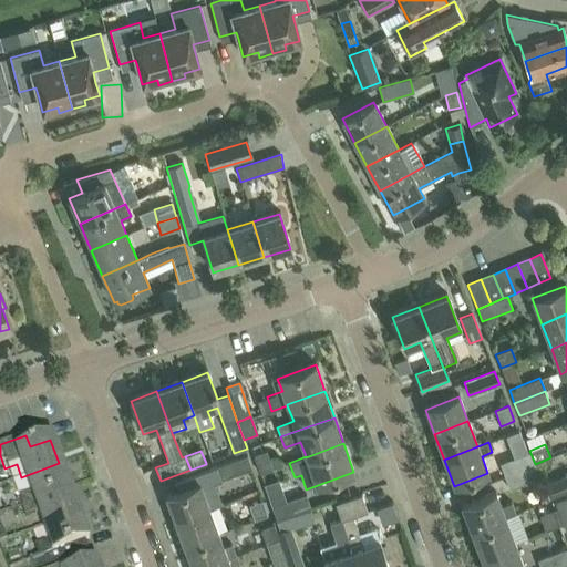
[(266,451),(254,455),(260,474),(272,470),(266,451)]
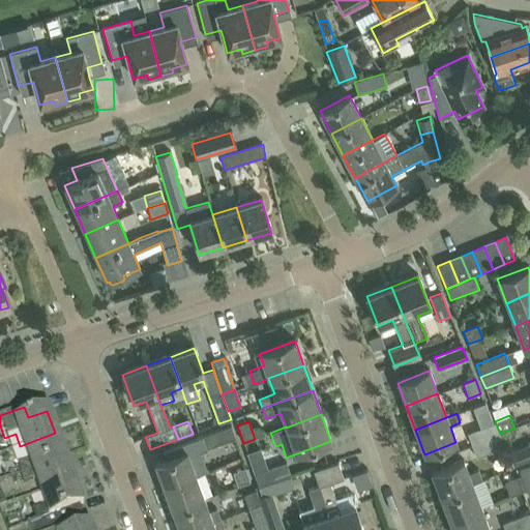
[(500,434),(496,423),(467,434),(471,445),(500,435),(499,434),(500,434)]
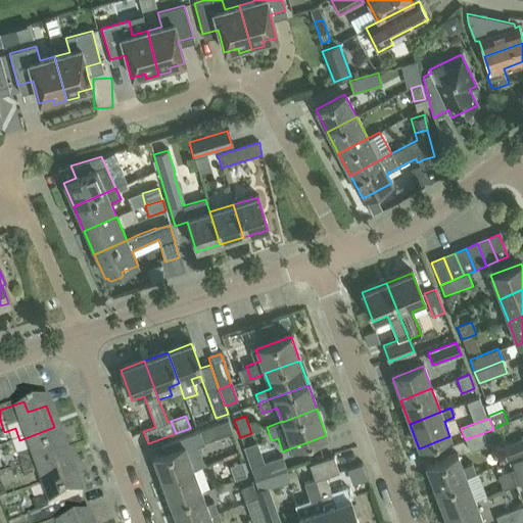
[(227,421),(199,431),(203,443),(232,433),(227,421)]
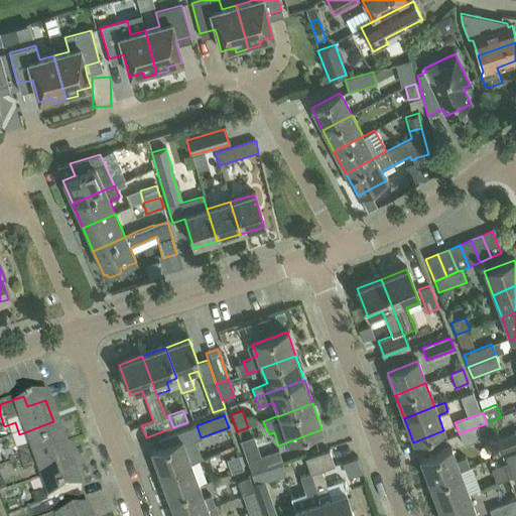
[(24,448),(14,453),(16,461),(61,443),(53,421),(19,434),(24,448)]
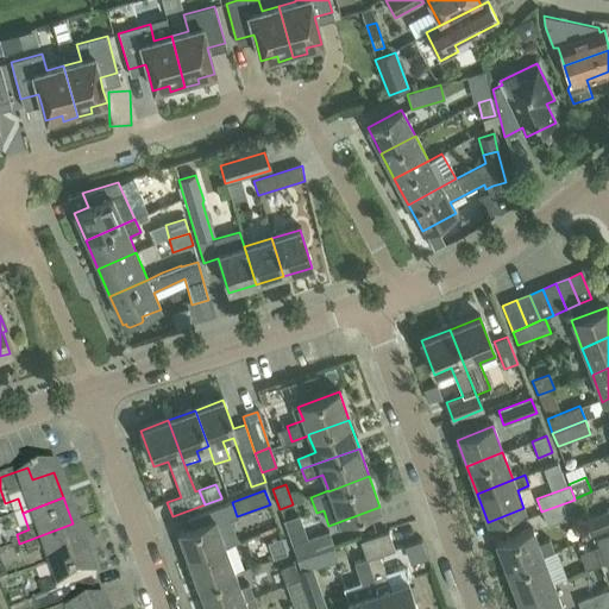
[(575,500),(541,512),(547,526),(579,514),(575,500)]
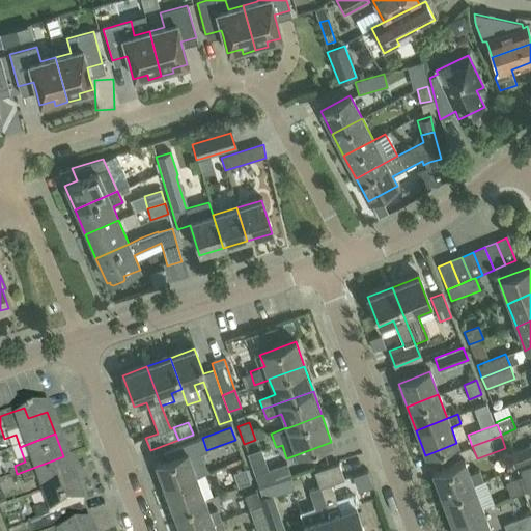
[(144,438),(134,442),(140,458),(151,454),(144,438)]
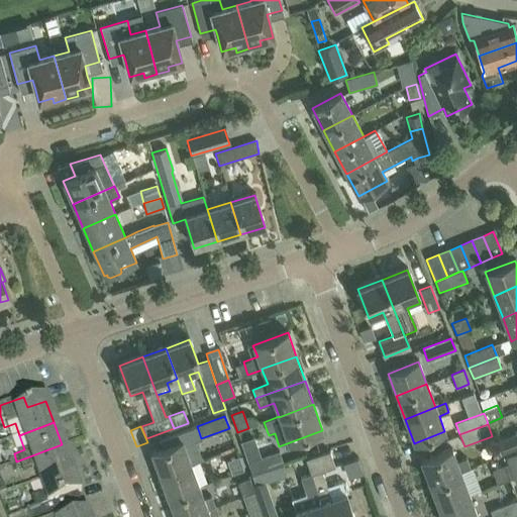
[(163,448),(151,452),(160,475),(190,463),(201,459),(194,440),(201,438),(197,426),(160,439),(163,448)]
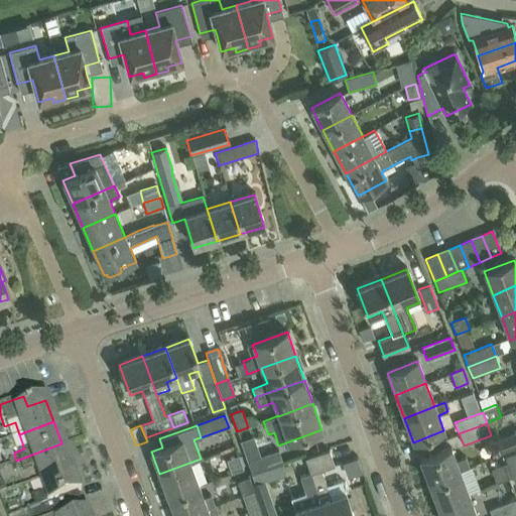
[(499,454),(515,446),(515,432),(494,441),(499,454)]
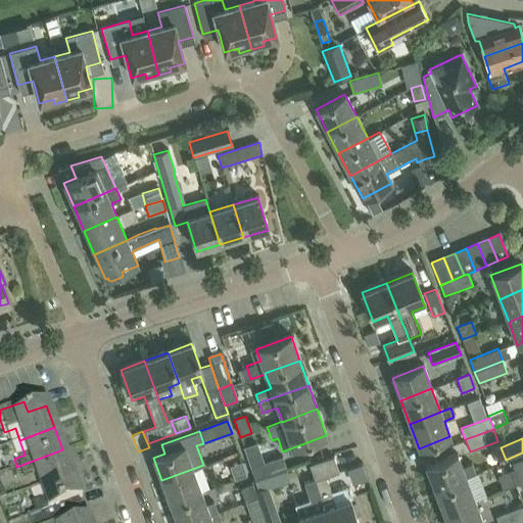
[(62,449),(16,467),(20,478),(32,474),(36,486),(70,473),(62,449)]
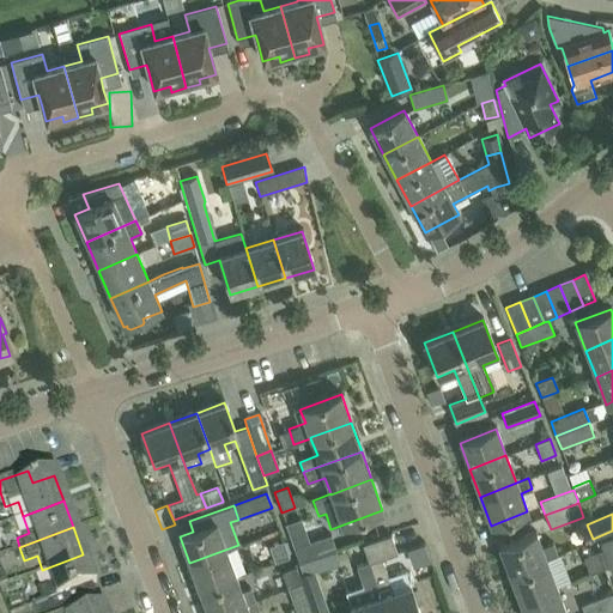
[(535,534),(498,548),(509,575),(558,556),(553,544),(541,547),(535,534)]
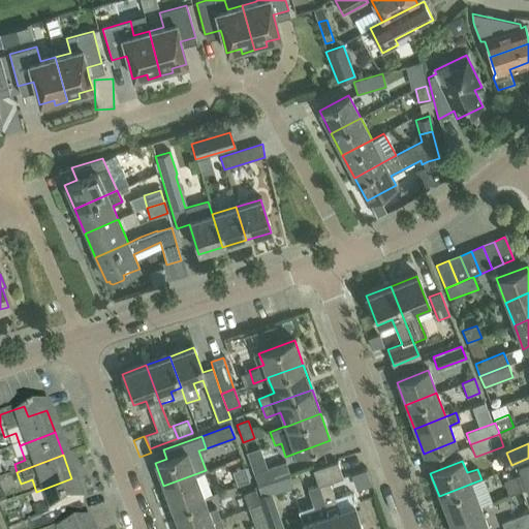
[(285,462),(254,472),(253,473),(257,486),(289,475),(285,462)]
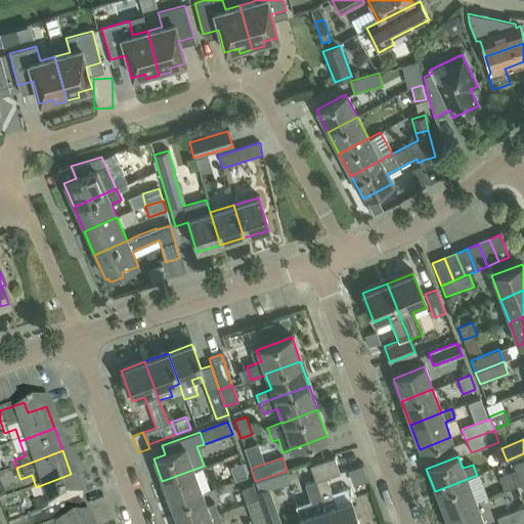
[(335,457),(310,466),(310,467),(315,481),(330,523),(357,523),(350,501),(353,500),(350,491),(346,489),(332,494),(326,479),(339,475),(340,474),(335,457)]
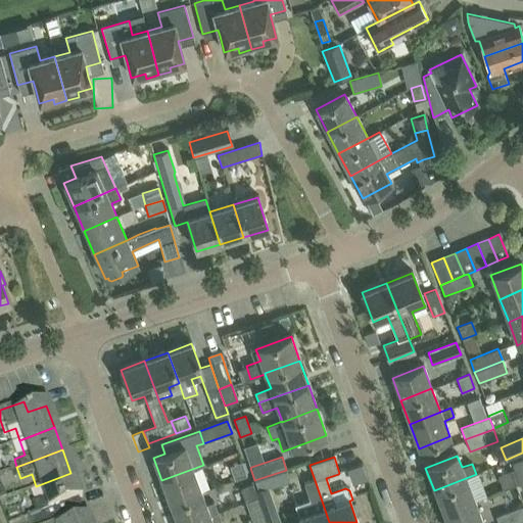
[(513,470),(510,471),(516,485),(518,484),(521,491),(522,490),(522,458),(511,463),(513,470)]
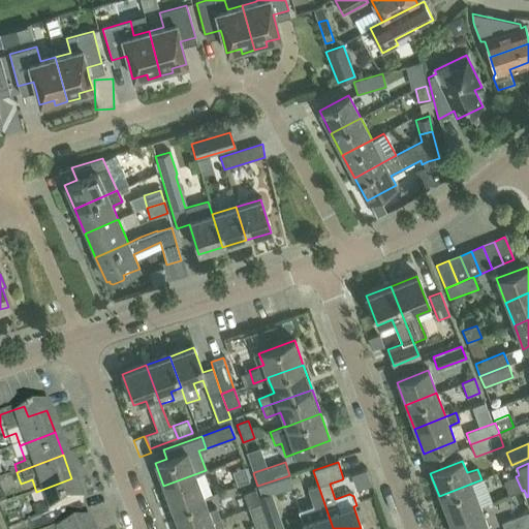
[(249,481),(244,467),(231,472),(237,487),(249,481)]
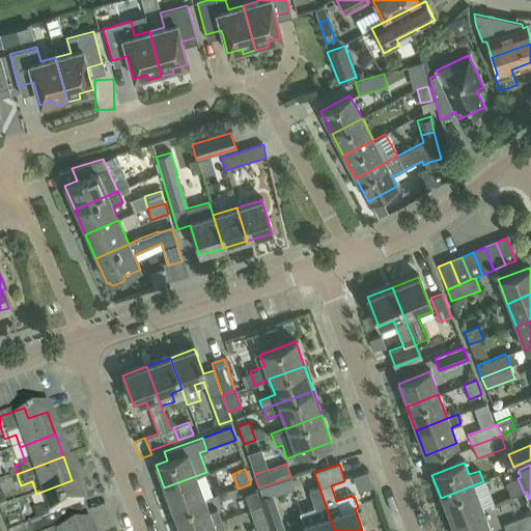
[(347,475),(352,494),(369,490),(364,471),(347,475)]
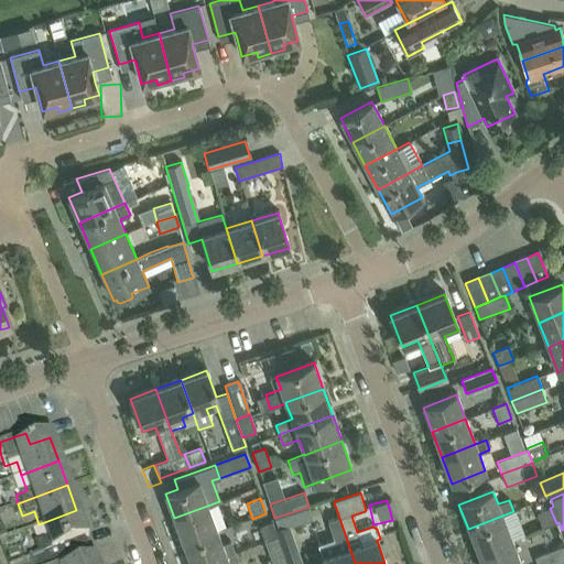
[(217,531),(207,506),(174,518),(183,544),(217,531)]
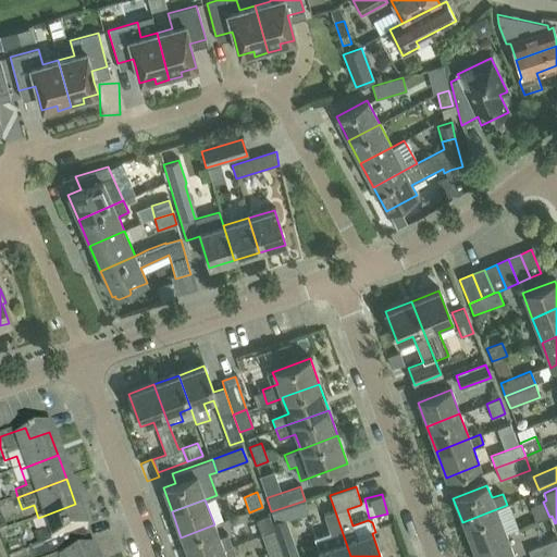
[(543,502),(531,507),(530,507),(535,522),(549,517),(543,502)]
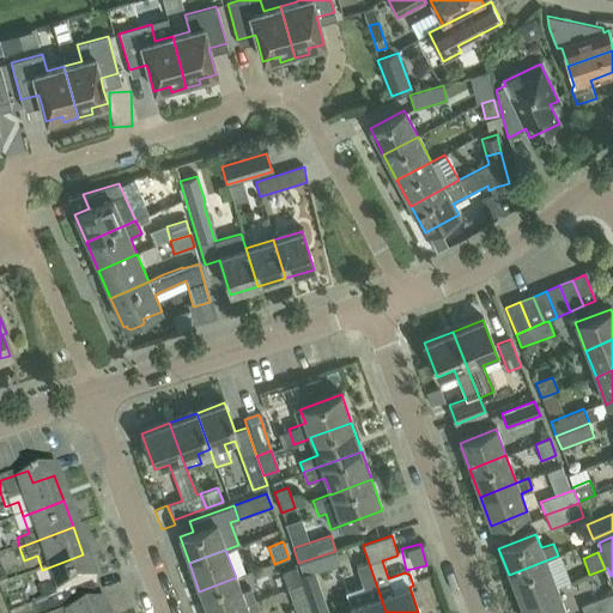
[(36,593),(41,605),(29,610),(30,612),(48,612),(76,604),(93,598),(90,587),(95,586),(83,554),(42,570),(48,588),(36,593)]
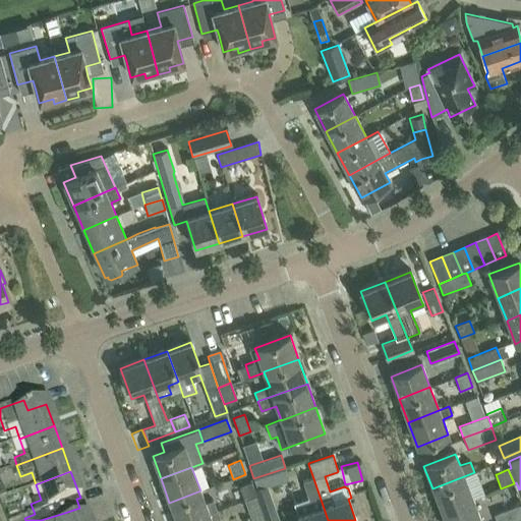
[(474,472),(432,488),(442,512),(472,500),(485,495),(476,471),(474,472)]
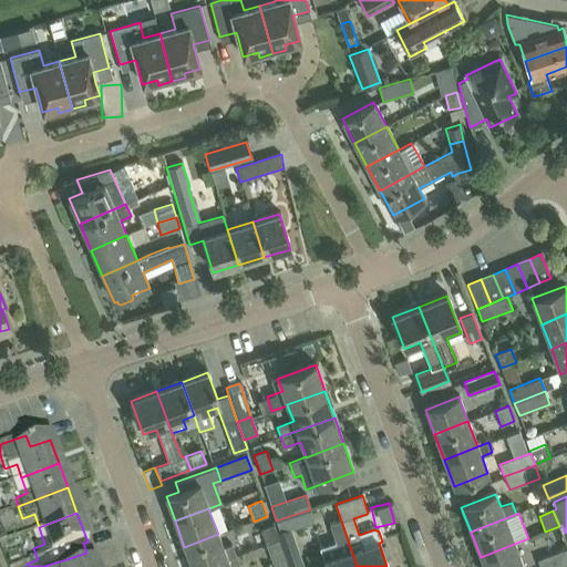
[(357,566),(341,521),(330,524),(340,555),(323,560),(326,566),(357,566)]
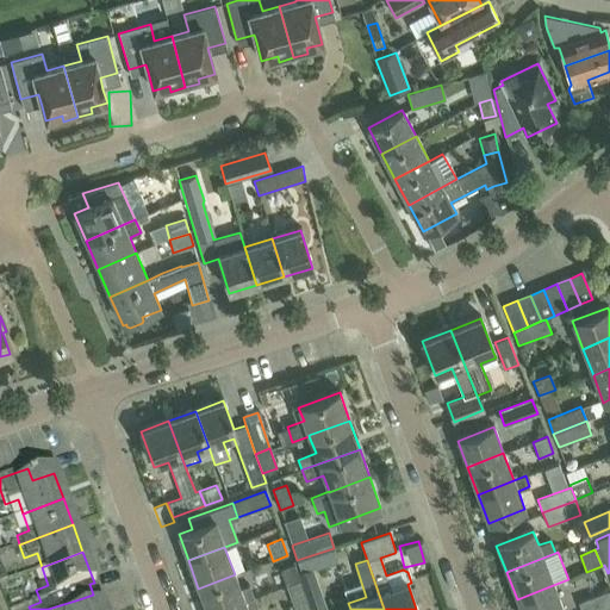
[(300,580),(298,573),(294,565),(280,570),(286,586),(300,580)]
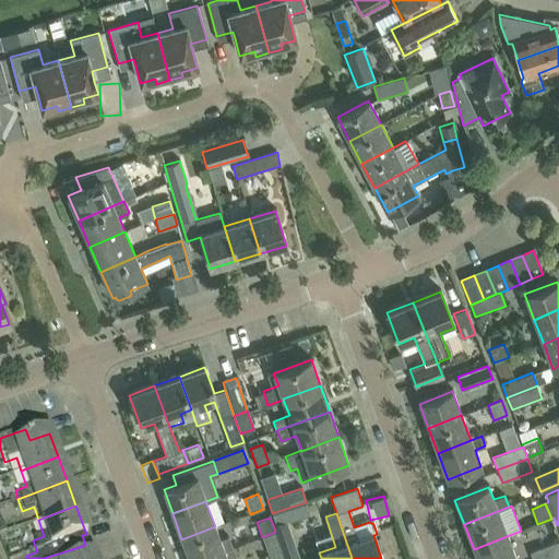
[(284,558),(296,558),(297,558),(298,558),(286,521),(273,525),(275,532),(284,558)]
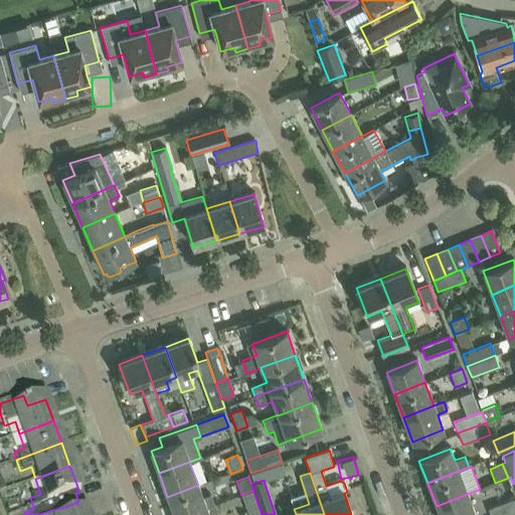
[(202,497),(198,485),(167,497),(173,514),(187,514),(214,505),(210,494),(202,497)]
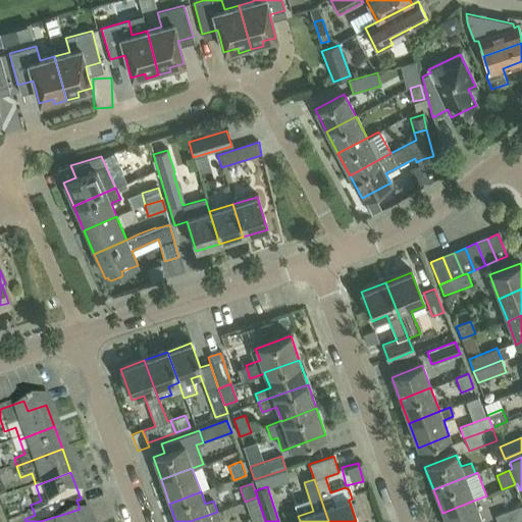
[(265,521),(257,497),(245,502),(251,521),(265,521)]
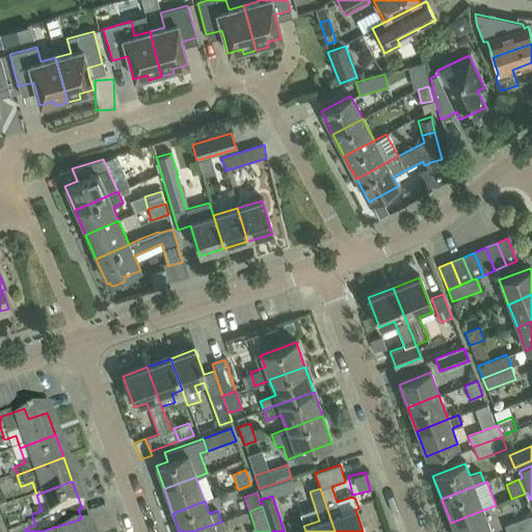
[(490,531),(482,510),(451,523),(454,531),(490,531)]
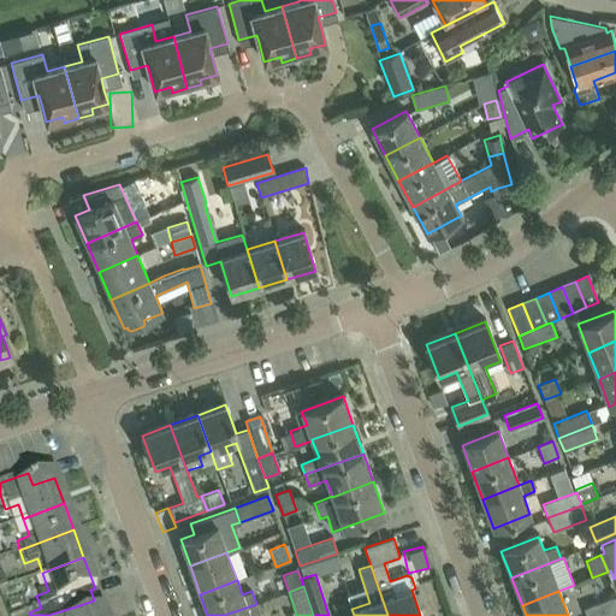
[(610,615),(615,614),(615,597),(582,610),(585,615),(610,615)]
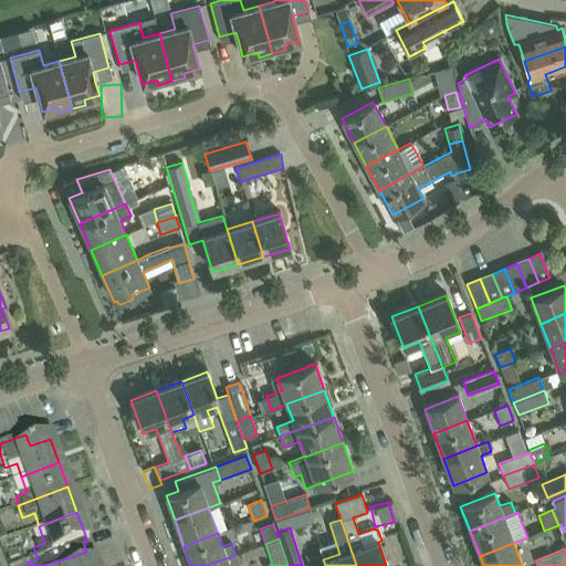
[(239,565),(236,555),(206,565),(239,565)]
